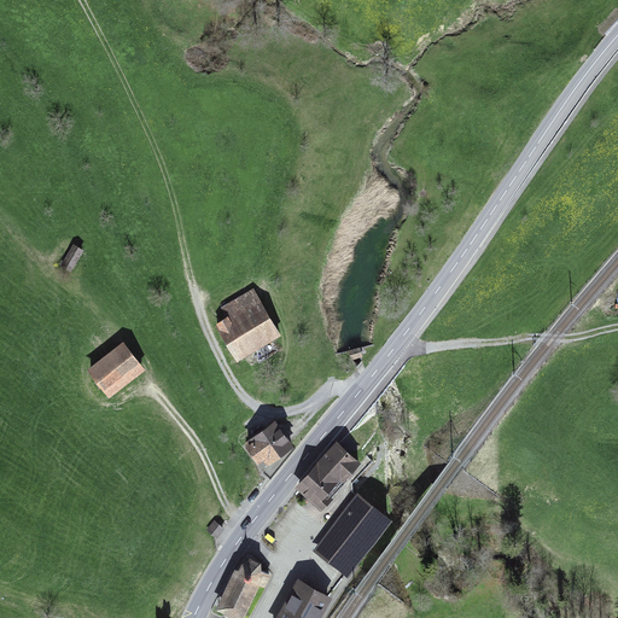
[(71,249),(59,270),(70,275),(82,254),(71,249)]
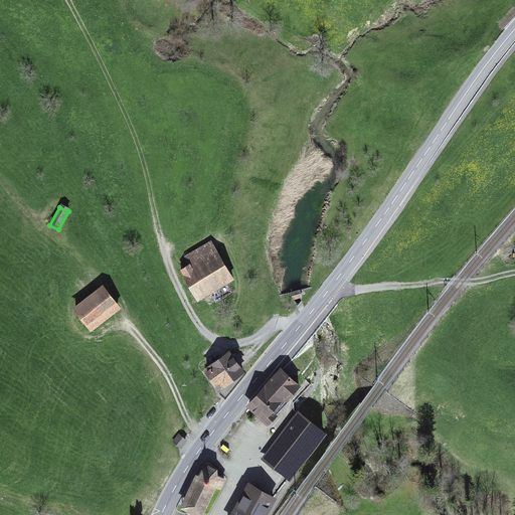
[(229,280),(208,244),(185,259),(189,267),(181,272),(198,300),(229,280)]
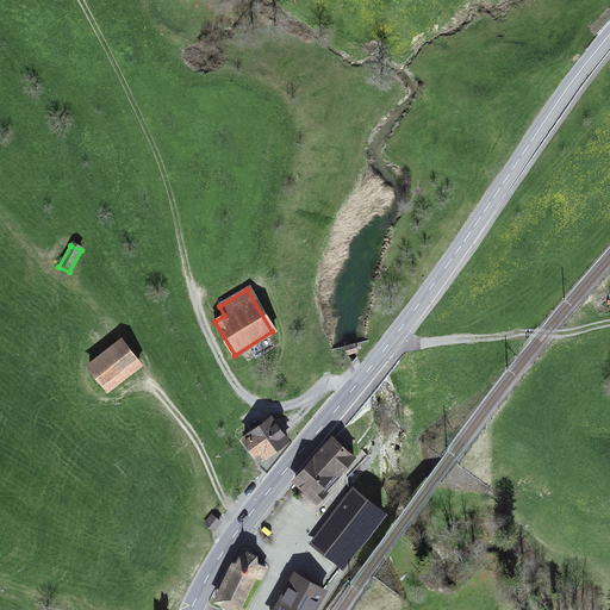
[(139,366),(120,342),(87,369),(106,392),(139,366)]
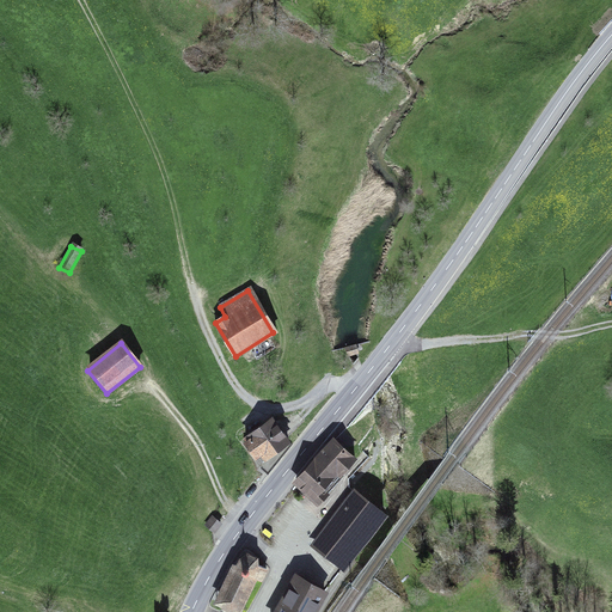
[(291,441),(273,415),(246,434),(248,435),(242,439),(256,458),(261,454),(265,459),(291,441)]
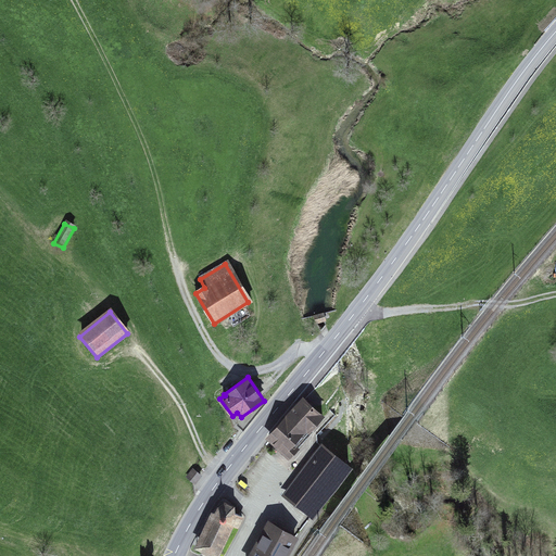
[(325,416),(303,395),(264,438),(289,459),(300,449),(297,445),(325,416)]
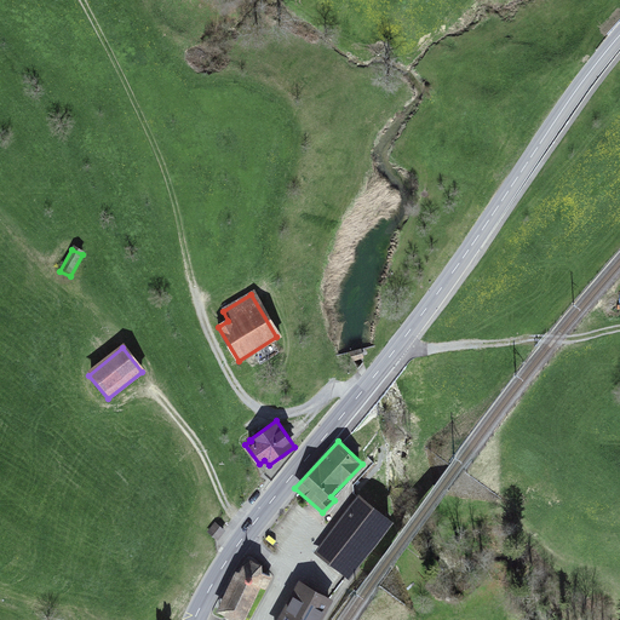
[(394,520),(359,493),(314,552),(349,579),(394,520)]
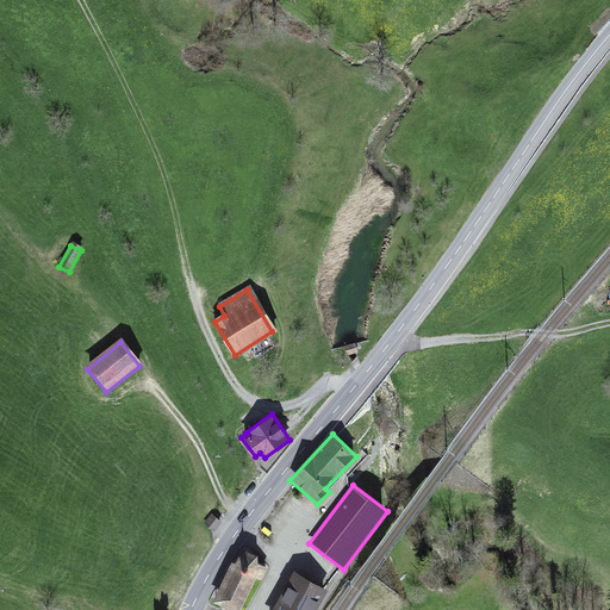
[(235,562),(231,560),(213,601),(226,608),(231,609),(240,609),(256,578),(262,580),(268,567),(257,562),(257,554),(247,549),(238,555),(235,562)]
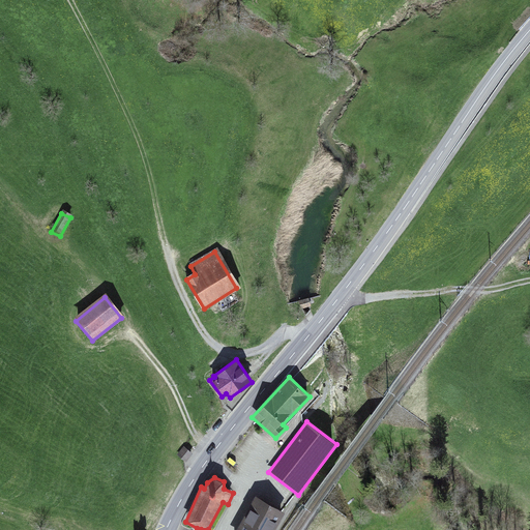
[(274,529),(285,511),(256,495),(236,529),(274,529)]
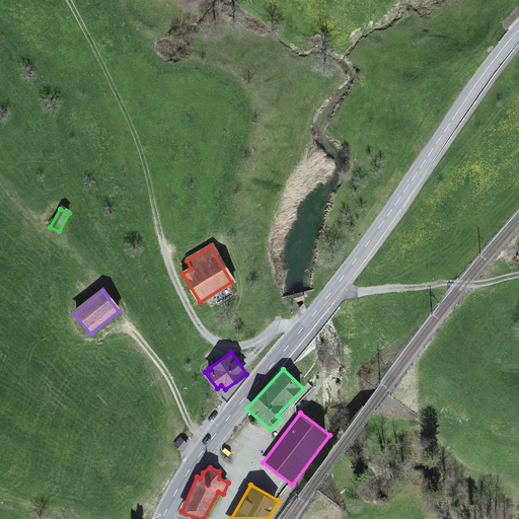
All buildings are outlined.
